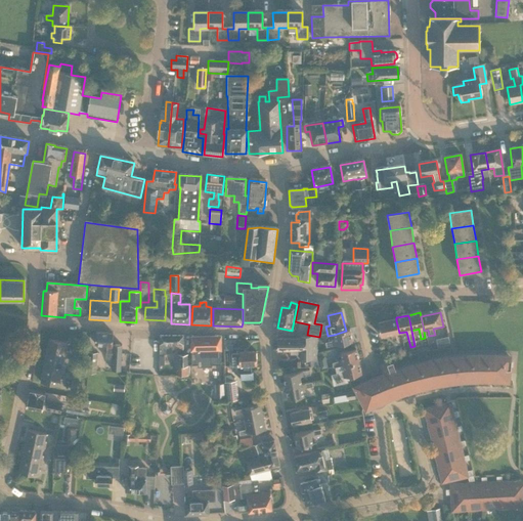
[(400,334),(399,333),(396,320),(378,324),(381,339),(391,337),(392,342),(396,341),(395,336),(400,334)]
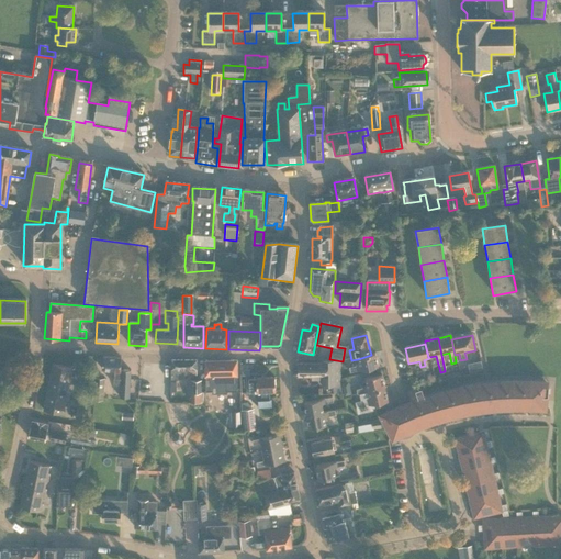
[(374,355),(371,355),(358,359),(360,367),(348,369),(349,375),(378,368),(374,355)]
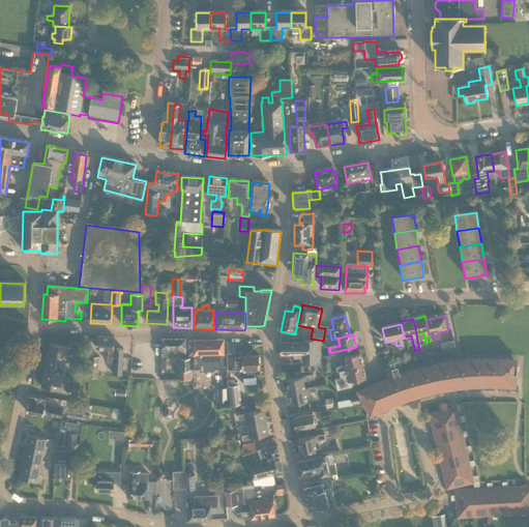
[(109,350),(108,358),(107,358),(107,363),(114,364),(113,376),(121,376),(123,351),(113,350),(114,339),(97,338),(96,349),(109,350)]
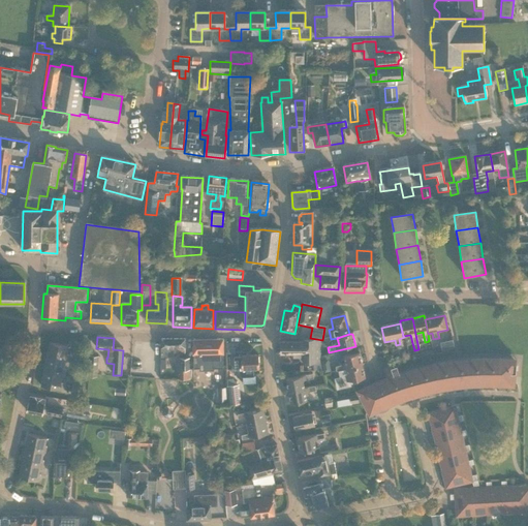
[(214,340),(190,340),(191,363),(191,369),(220,368),(220,339),(214,340)]
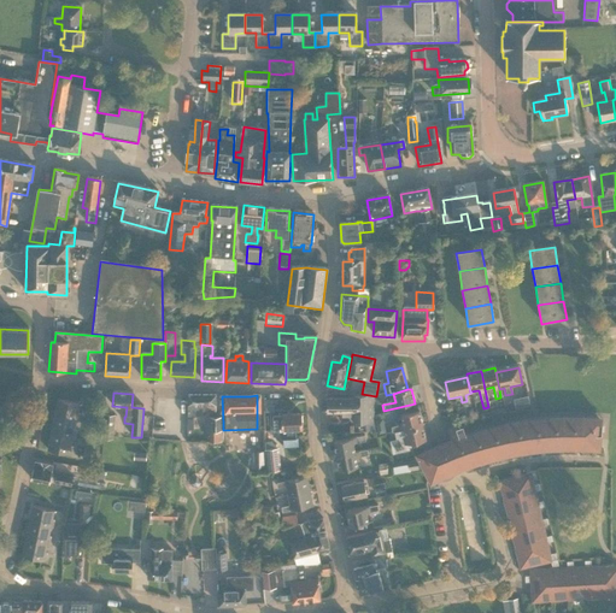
[(216,413),(216,396),(187,396),(187,418),(203,418),(203,413),(216,413)]
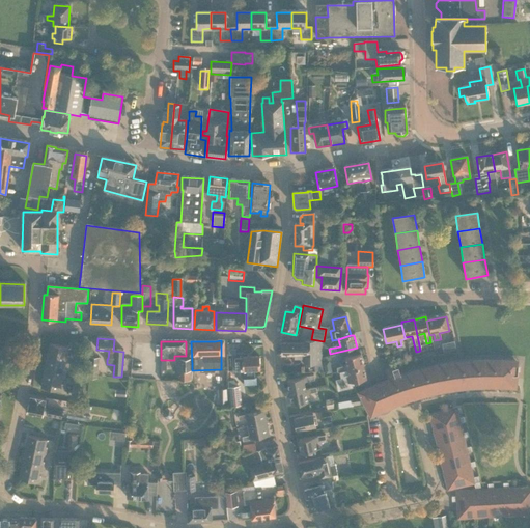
[(281,344),(281,357),(304,357),(304,366),(323,365),(322,341),(304,342),(304,344),(281,344)]
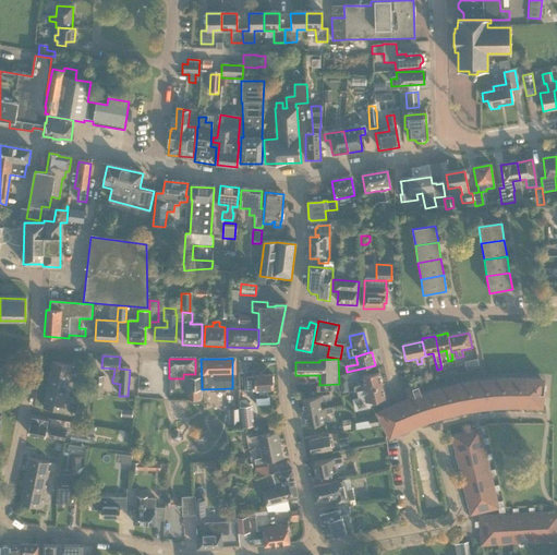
[(48,378),(70,383),(71,383),(72,375),(71,375),(72,366),(51,363),(48,378)]
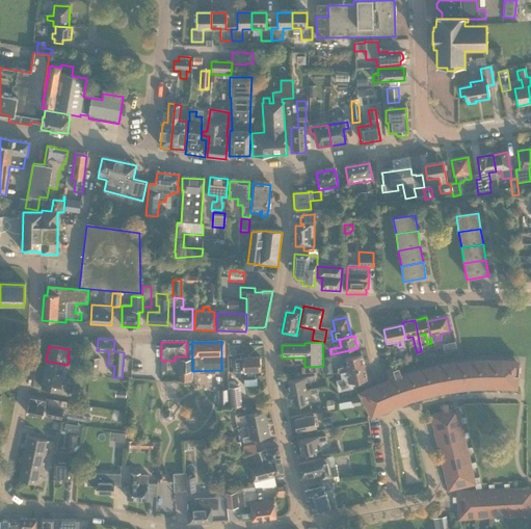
[(338,374),(342,373),(364,368),(361,355),(345,360),(347,367),(337,370),(338,374)]
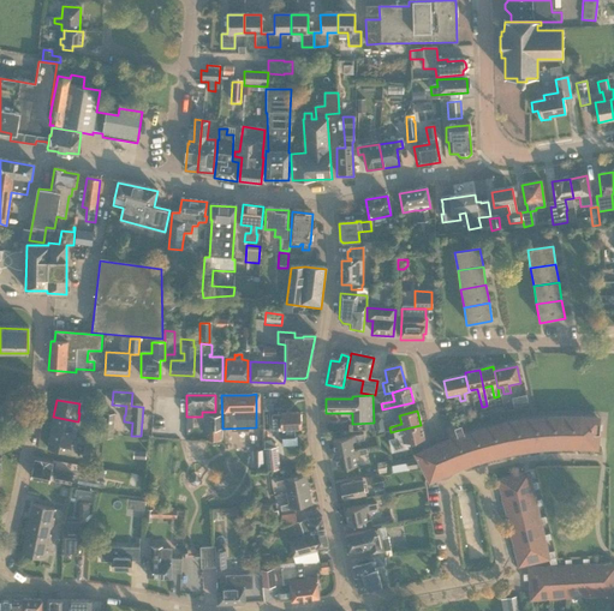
[(101,438),(113,439),(114,415),(102,414),(101,438)]
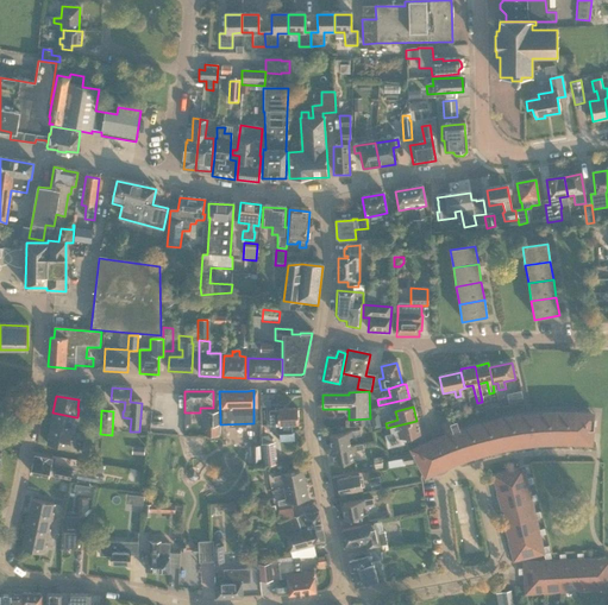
[(299,424),(298,410),(279,411),(270,413),(270,427),(275,427),(275,430),(279,435),(292,434),(292,424),(299,424)]
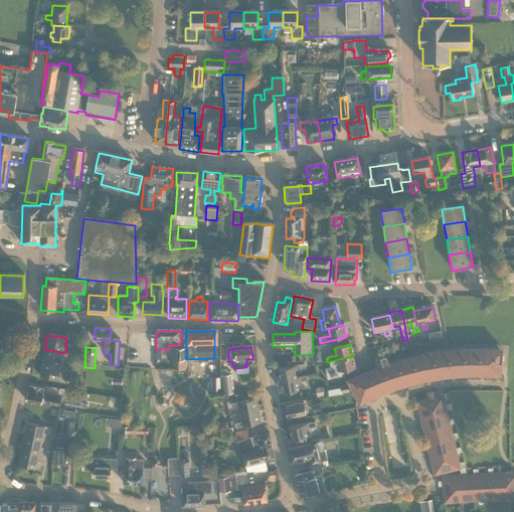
[(44,349),(41,363),(61,367),(62,367),(64,360),(62,360),(64,353),(44,349)]
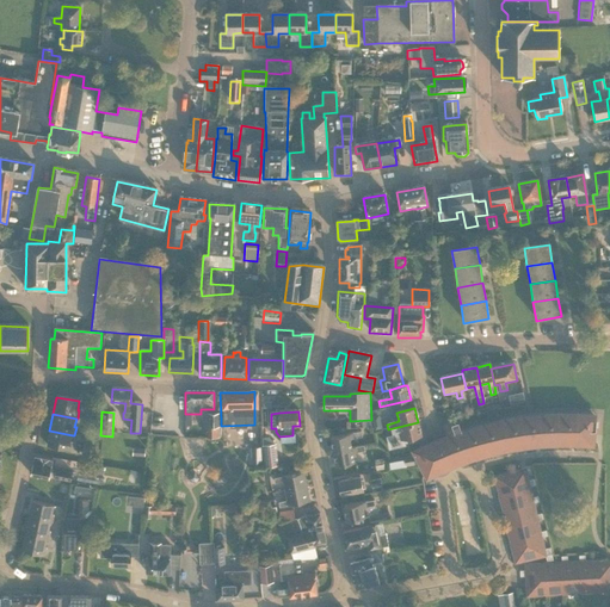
[(219,428),(219,414),(207,414),(208,428),(219,428)]
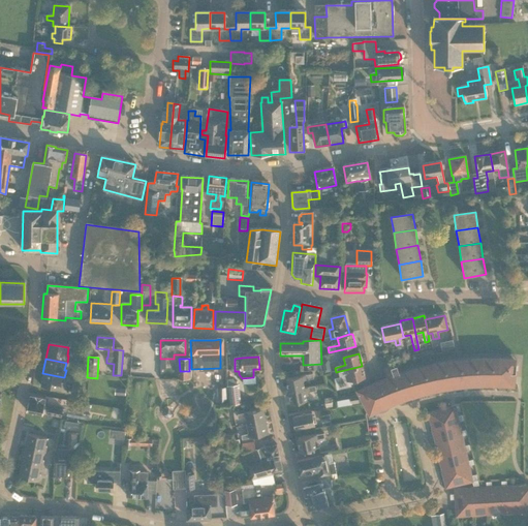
[(466,364),(469,385),(483,385),(485,385),(482,363),(466,364)]
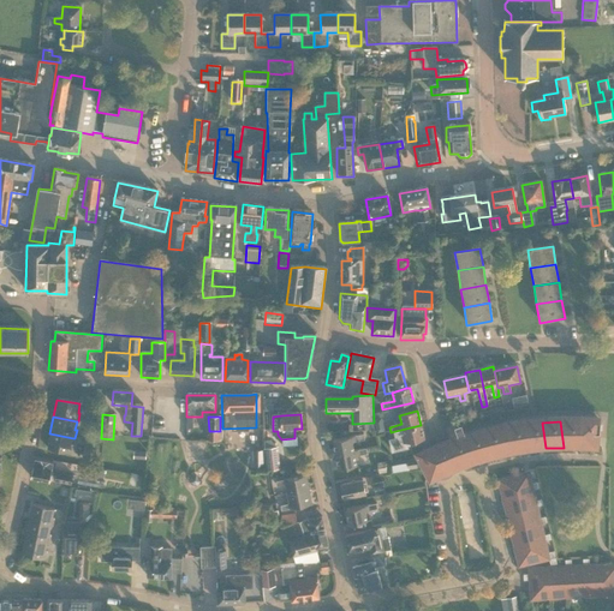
[(561,421),(560,421),(564,448),(579,448),(582,448),(578,421),(561,421)]
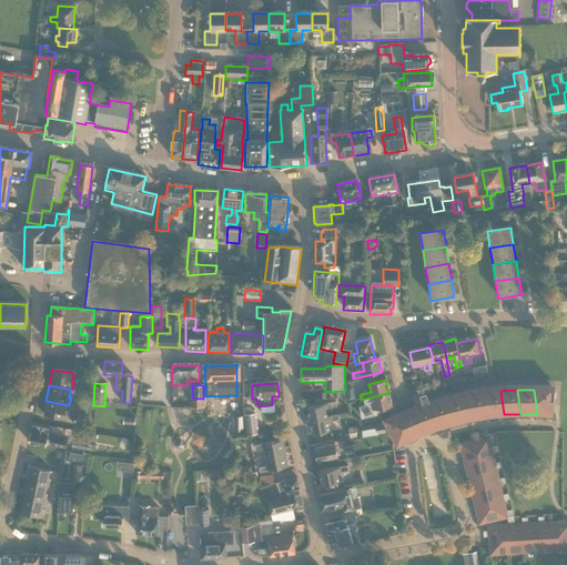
[(552,414),(554,391),(536,390),(534,390),(537,414),(550,415),(552,414)]
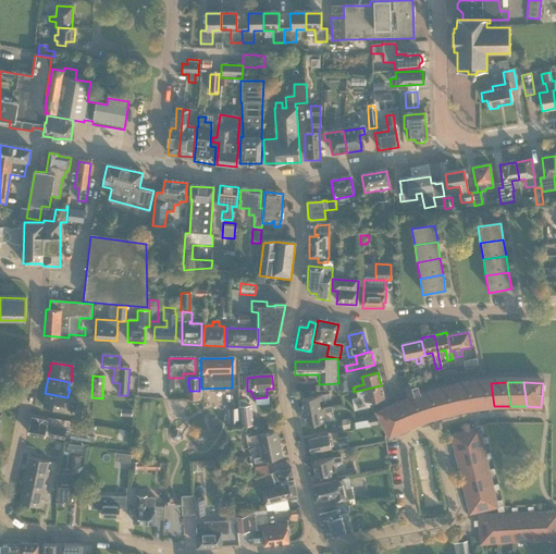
[(491,383),(474,385),(478,408),(494,406),(491,383)]
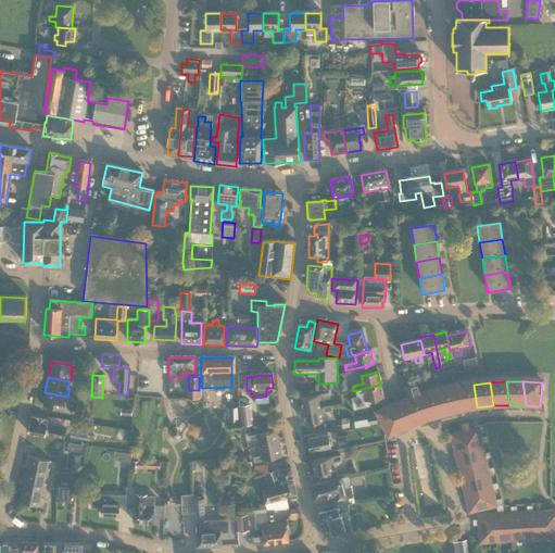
[(383,398),(380,385),(357,390),(360,398),(356,398),(352,399),(354,410),(368,406),(368,405),(367,401),(383,398)]
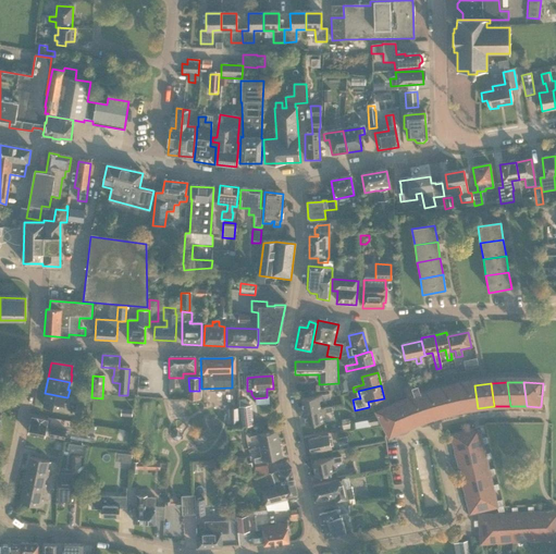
[(461,411),(478,408),(474,385),(458,388),(461,411)]
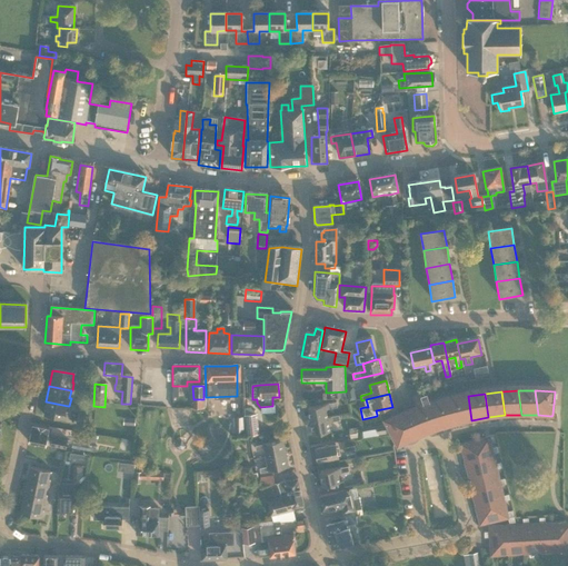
[(427,433),(438,429),(436,405),(430,407),(426,395),(417,398),(420,410),(417,411),(426,434),(427,433)]
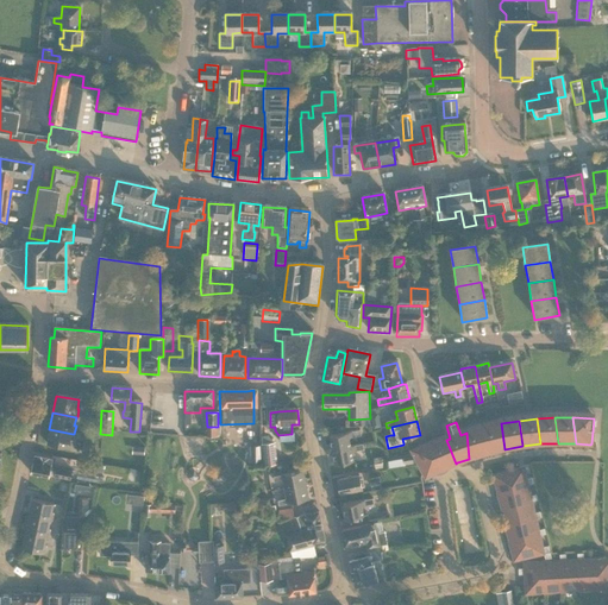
[(501,423),(483,428),(487,453),(490,453),(505,449),(501,423)]
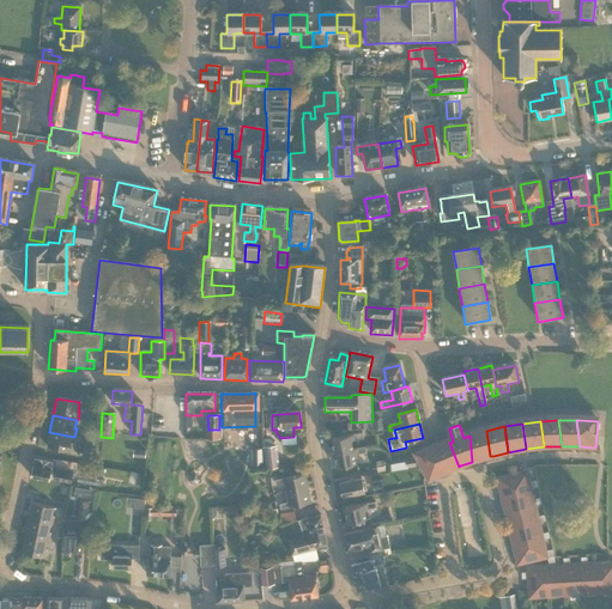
[(477,461),(490,456),(486,431),(470,436),(472,462),(477,461)]
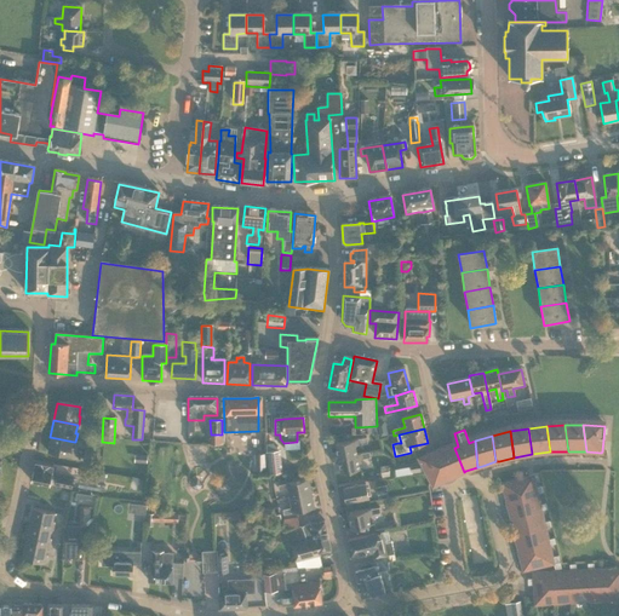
[(72,449),(74,442),(50,437),(47,454),(72,459),(74,450),(72,449)]
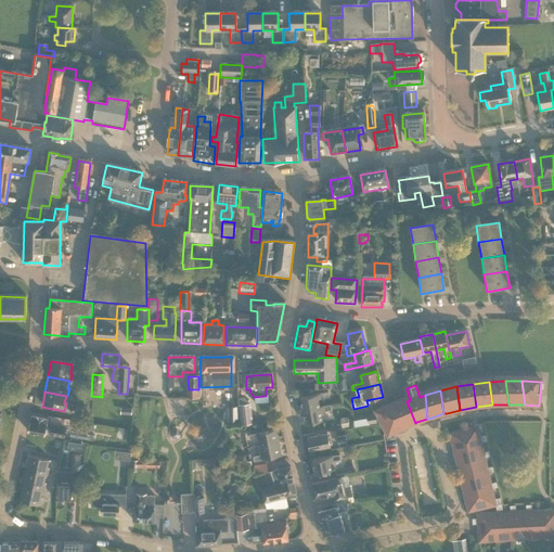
[(300,399),(303,412),(319,408),(318,400),(329,398),(327,394),(300,399)]
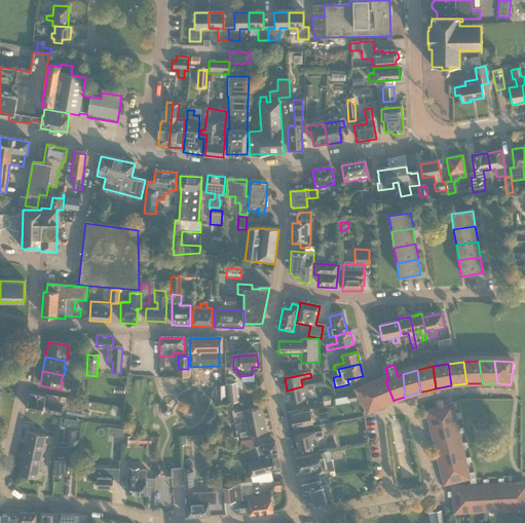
[(225,385),(225,388),(227,404),(238,402),(236,383),(235,384),(231,377),(226,378),(226,385),(225,385)]
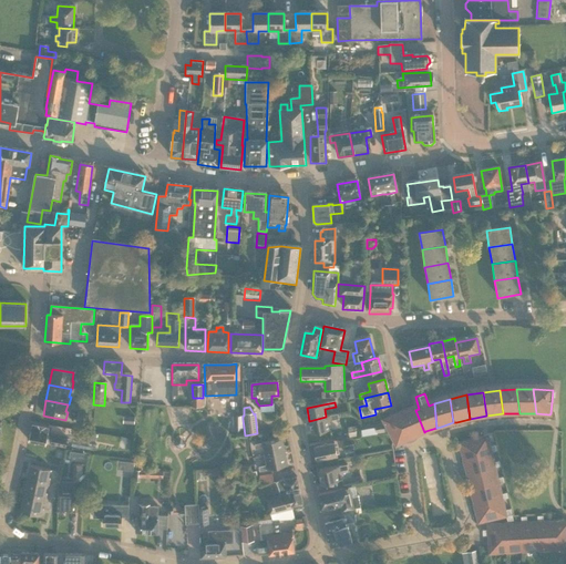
[(409,413),(401,416),(411,438),(420,434),(424,432),(415,410),(409,413)]
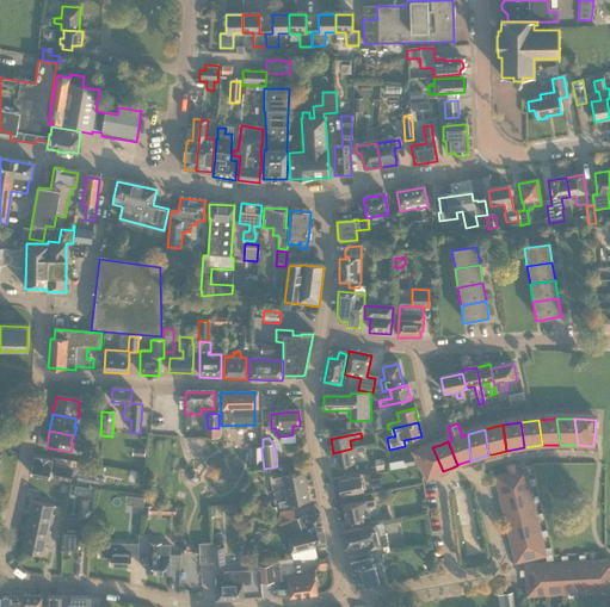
[(363,446),(351,448),(333,453),(336,468),(355,464),(352,454),(364,452),(363,446)]
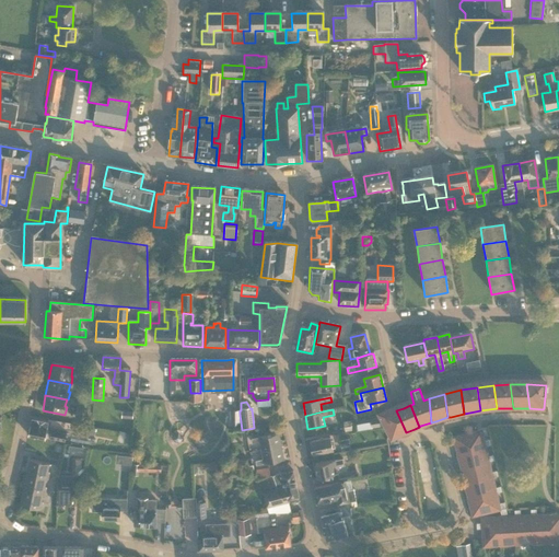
[(392,439),(406,432),(396,410),(380,419),(391,440),(392,439)]
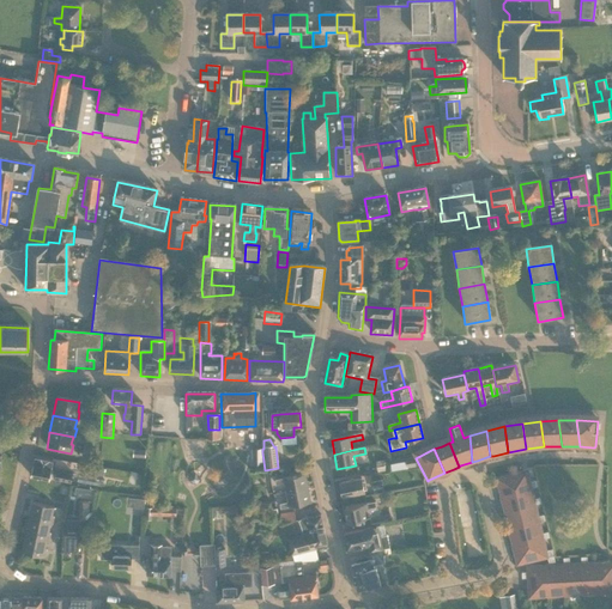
[(261,467),(261,452),(252,452),(252,467),(261,467)]
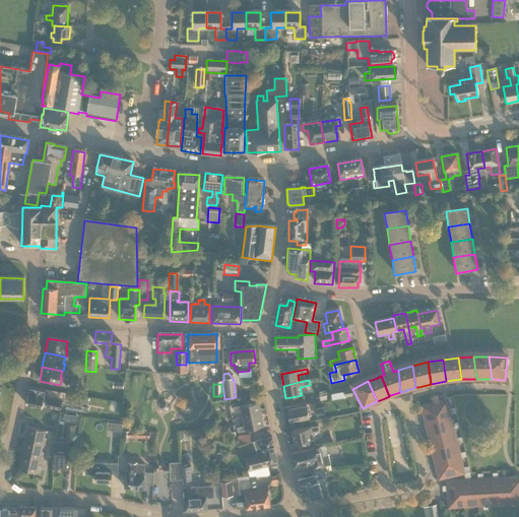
[(42,409),(42,407),(60,410),(61,403),(43,399),(44,393),(29,390),(26,406),(42,409)]
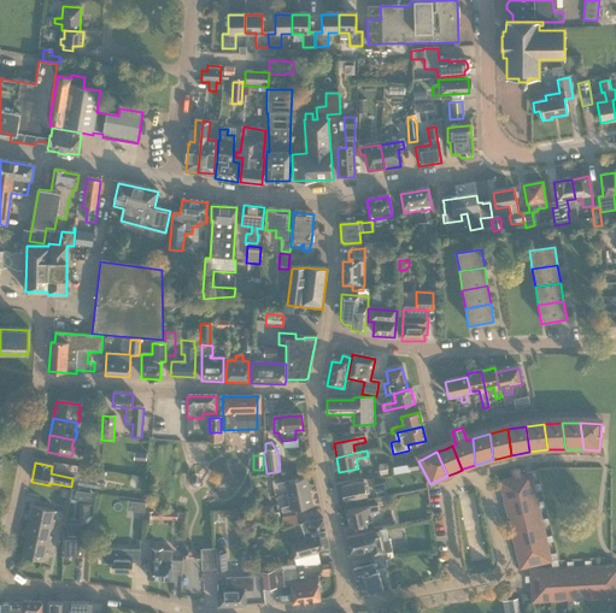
[(408,465),(392,469),(393,476),(409,472),(408,465)]
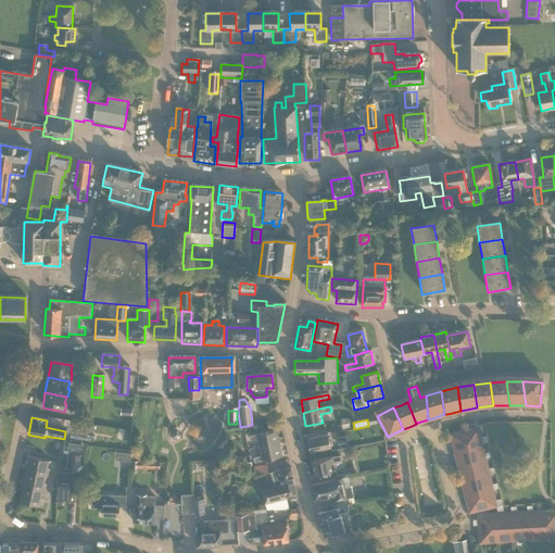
[(450,436),(454,451),(478,445),(474,429),(450,436)]
